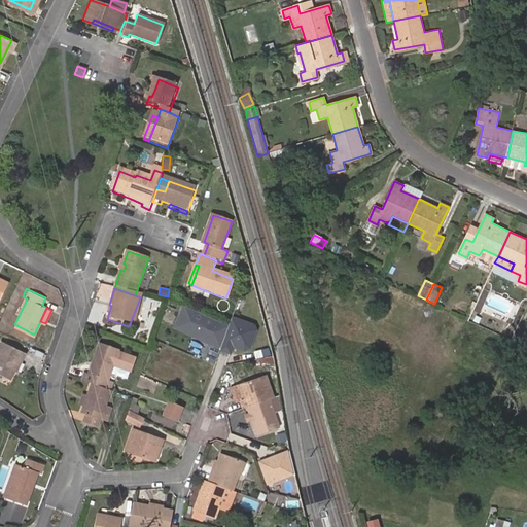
[(248,334),(184,310),(176,329),(221,346),(217,357),(224,359),(227,352),(240,357),(244,355),(250,339),(248,334)]
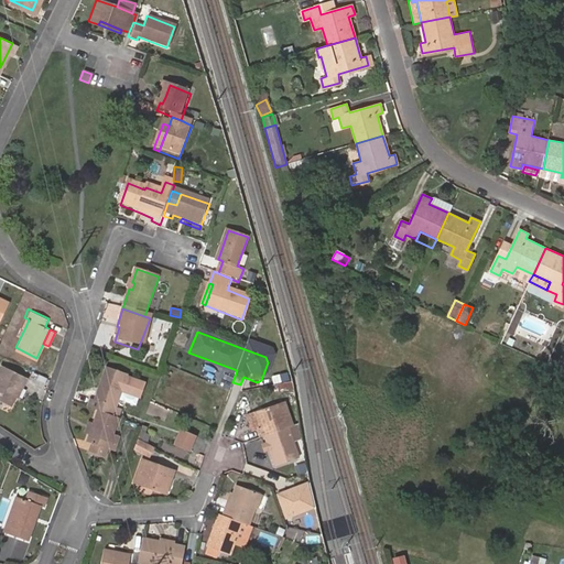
[(20,384),(23,386),(26,378),(2,366),(0,368),(0,401),(9,407),(14,396),(20,384)]
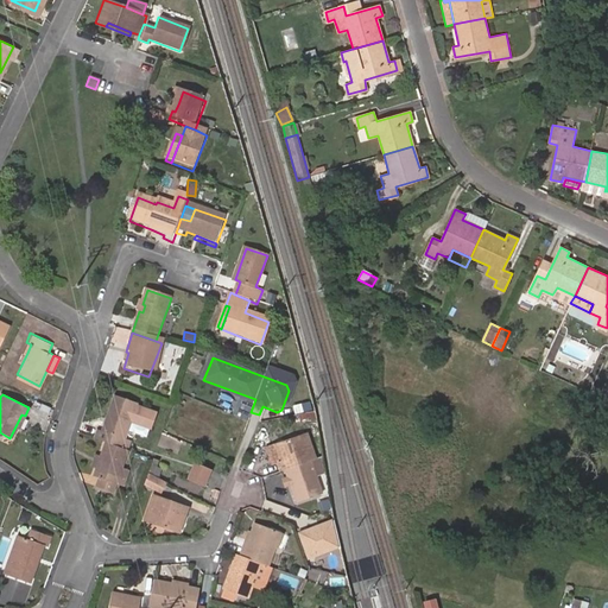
[(135,404),(114,396),(103,429),(99,428),(95,437),(107,441),(121,445),(124,439),(127,430),(130,422),(150,429),(154,413),(135,406),(135,404)]
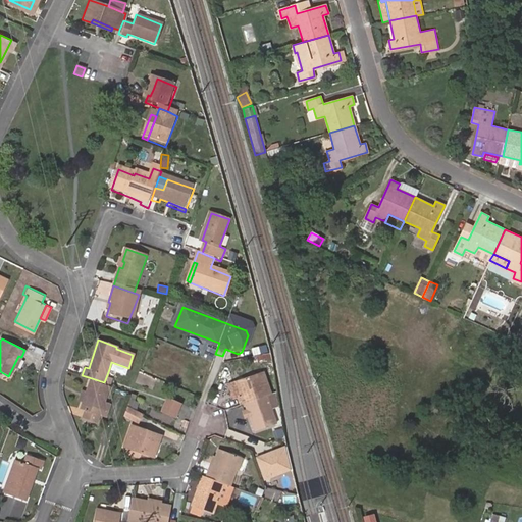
[(128,368),(111,362),(109,369),(125,375),(128,368)]
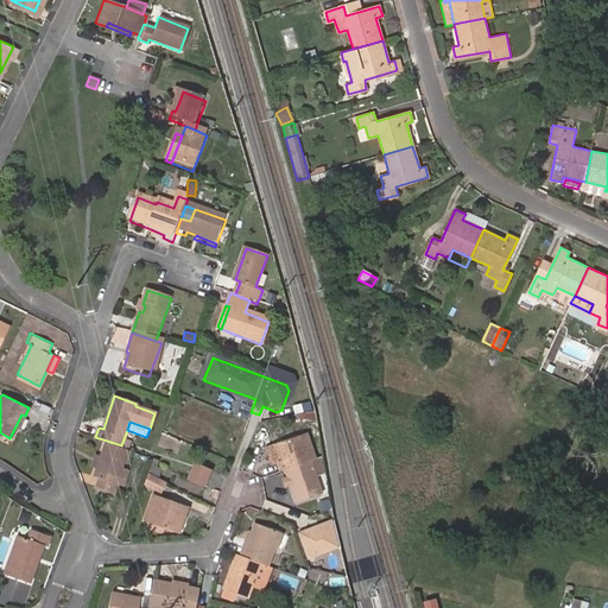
[(310,464),(316,463),(308,436),(276,445),(280,462),(277,463),(279,473),(284,472),(310,464)]
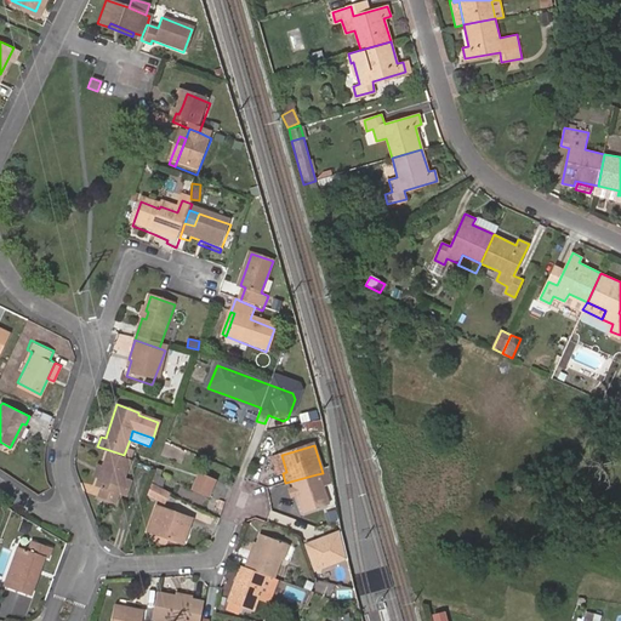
[(117,502),(132,459),(131,457),(130,457),(124,455),(109,450),(97,485),(103,488),(100,497),(117,502)]
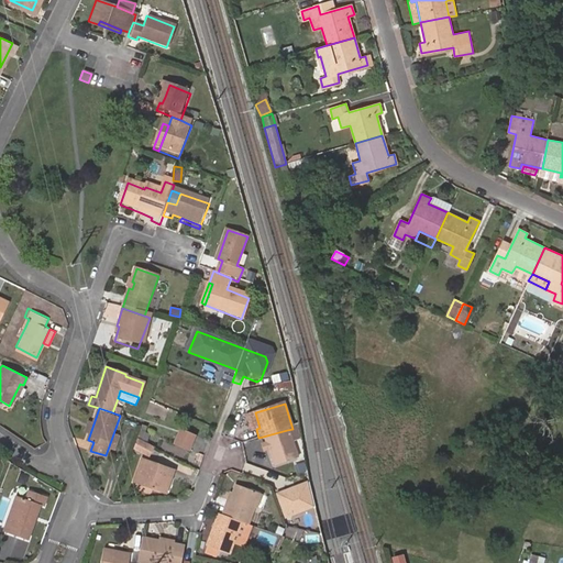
[(253,429),(256,429),(260,428),(255,412),(249,414),(253,429)]
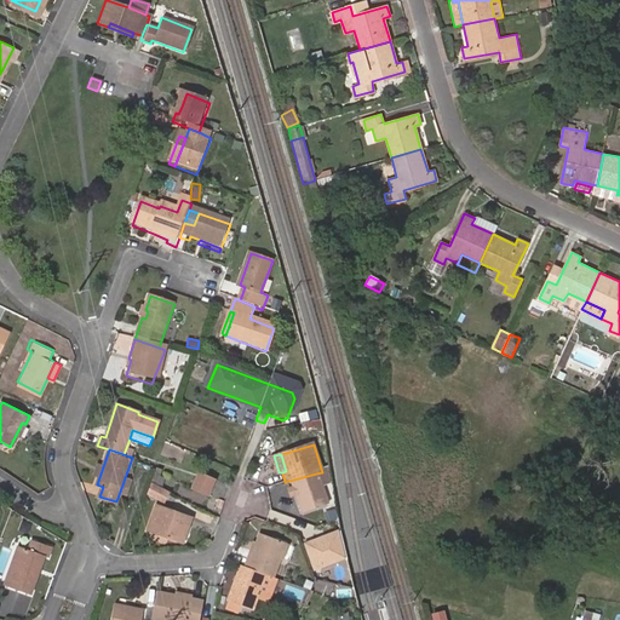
[(162,487),(166,478),(161,476),(162,469),(156,466),(151,482),(162,487)]
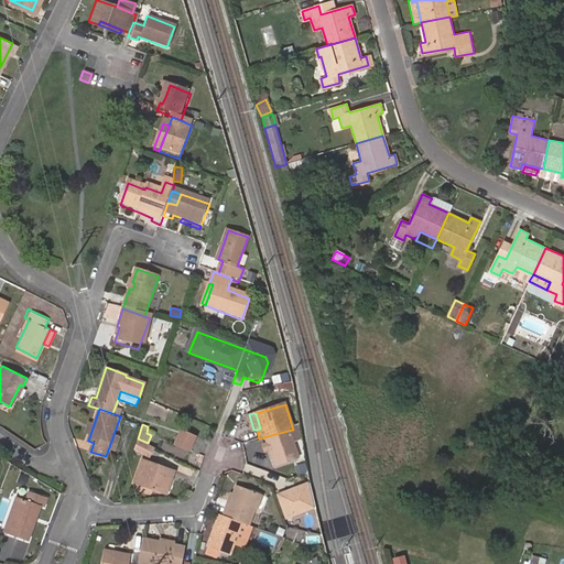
[(197,436),(181,430),(174,445),(191,452),(197,436)]
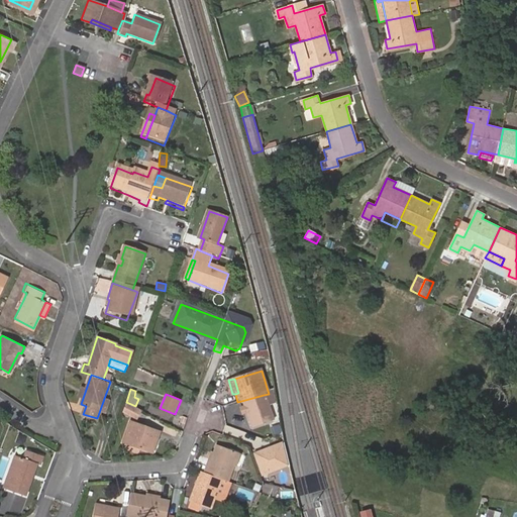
[(264,395),(241,401),(244,408),(245,414),(249,429),(271,423),(264,395)]
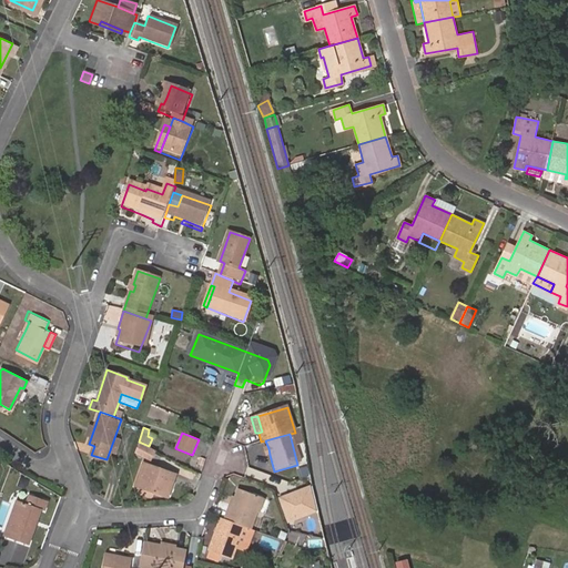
[(155,450),(139,442),(135,452),(152,460),(155,450)]
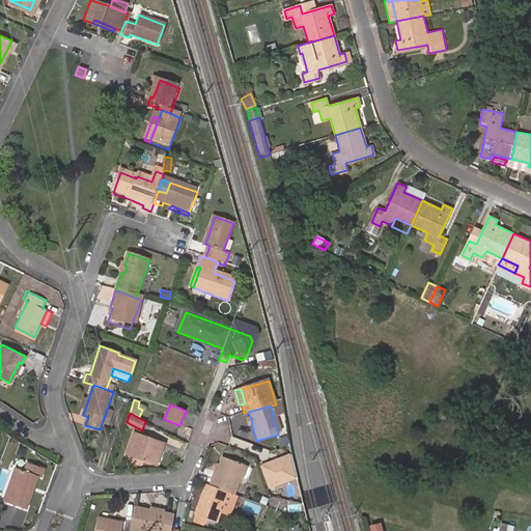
[(159,451),(162,452),(165,443),(134,432),(127,454),(154,464),(159,451)]
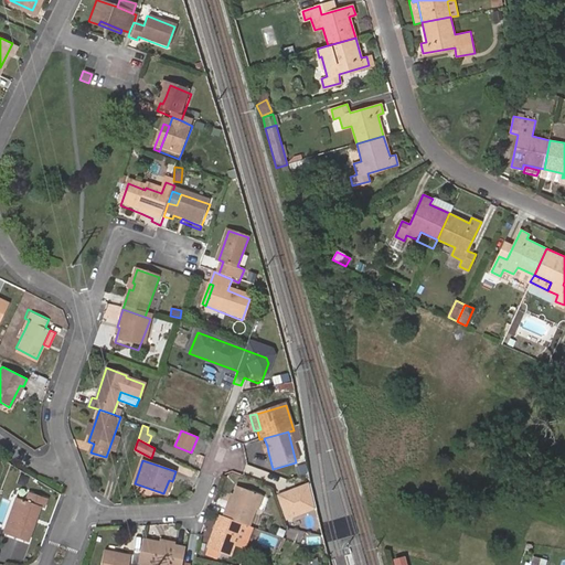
[(265,492),(268,484),(249,477),(246,484),(265,492)]
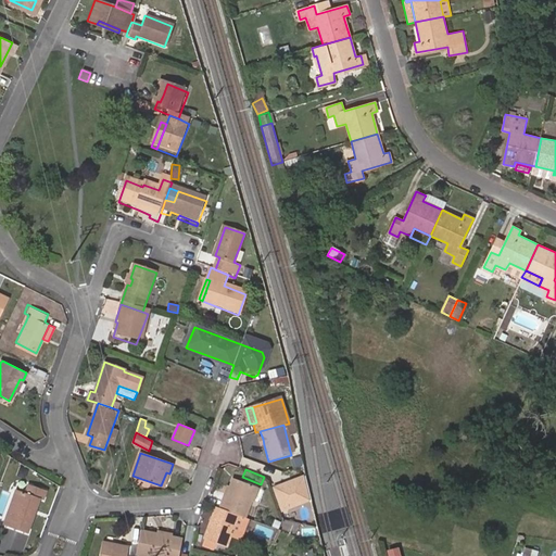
[(165,487),(169,474),(166,472),(161,485),(165,487)]
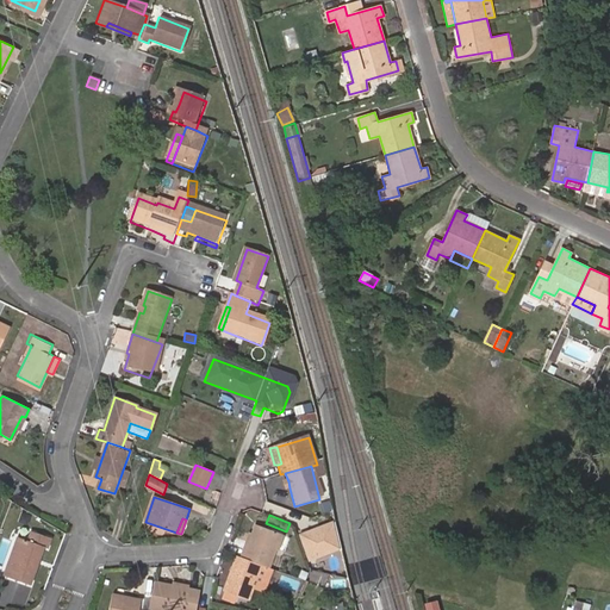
[(263,565),(268,567),(275,546),(280,534),(257,524),(254,534),(248,549),(244,548),(241,556),(263,565)]
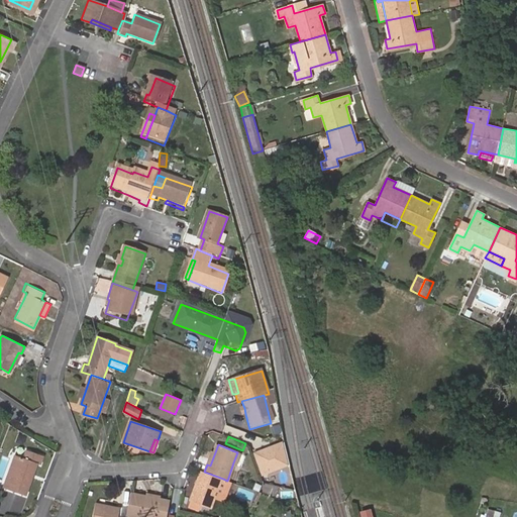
[(15,453),(8,475),(30,483),(32,478),(29,477),(31,472),(34,473),(38,461),(39,462),(42,452),(27,447),(24,456),(15,453)]
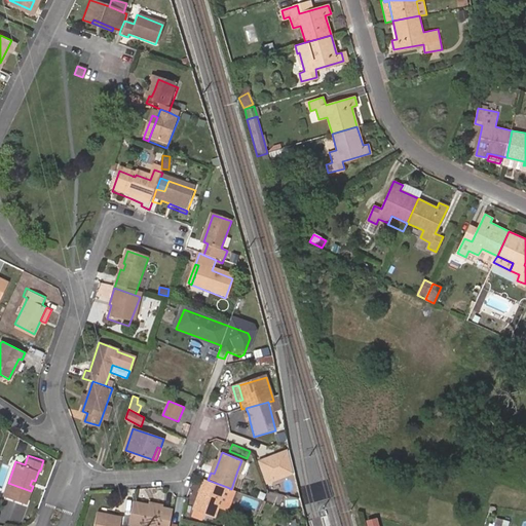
[(241,460),(237,471),(247,474),(250,463),(241,460)]
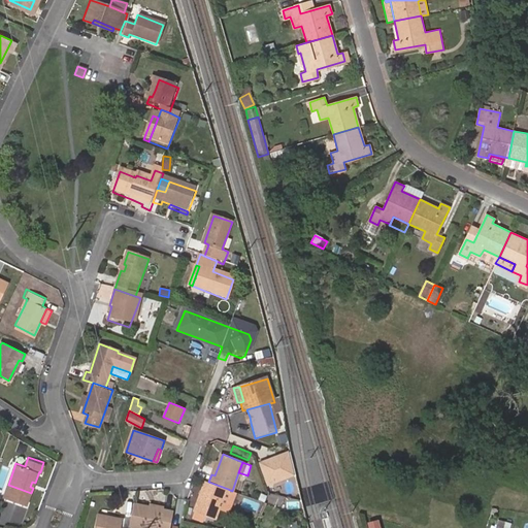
[(208,482),(206,482),(195,512),(197,513),(207,516),(217,519),(228,489),(208,482)]
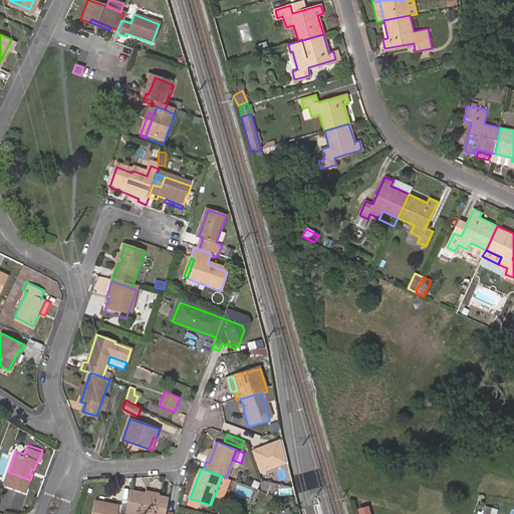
[(30,480),(8,472),(4,484),(26,492),(30,480)]
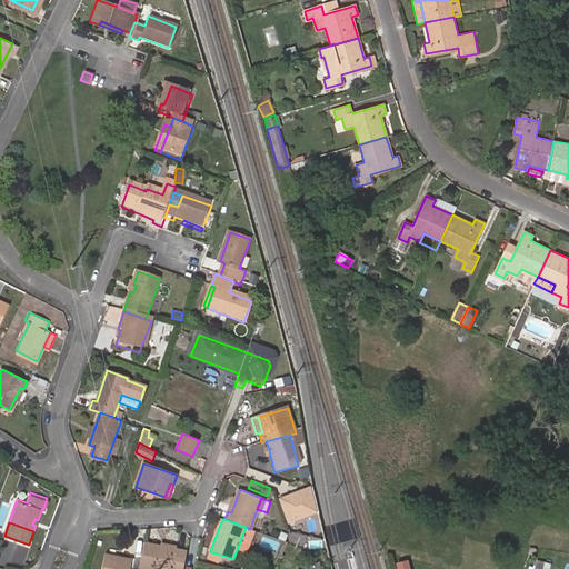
[(182,568),(187,553),(143,545),(138,568),(141,568),(182,568)]
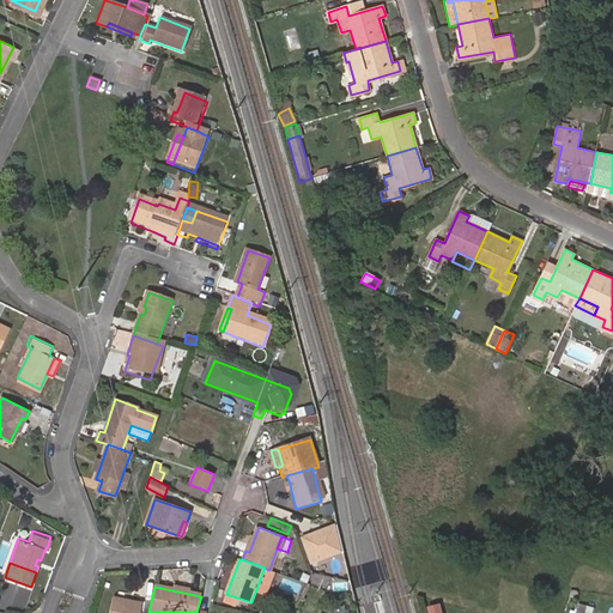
[(238,606),(241,599),(229,595),(226,601),(238,606)]
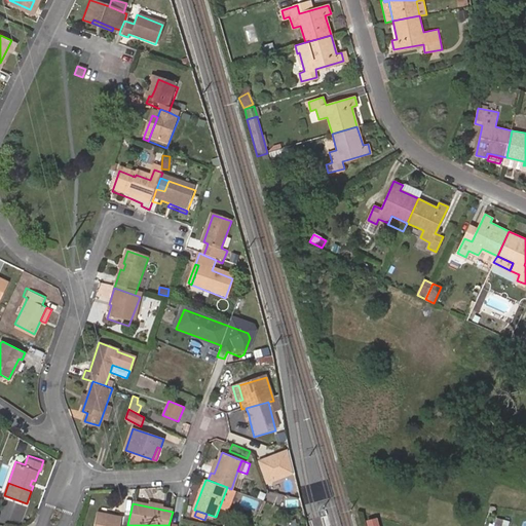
[(120,525),(122,518),(98,513),(94,525),(120,525)]
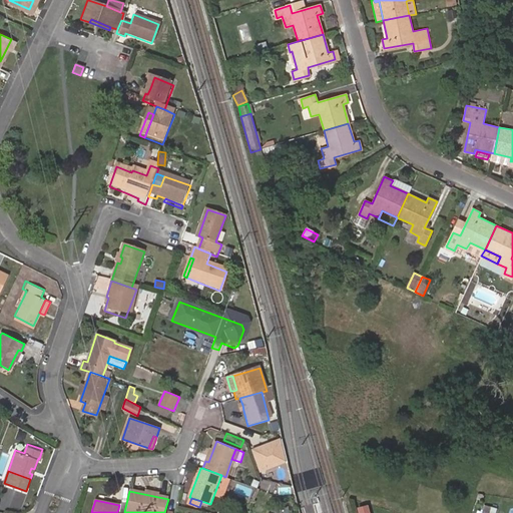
[(480,504),(477,512),(494,512),(496,508),(480,504)]
